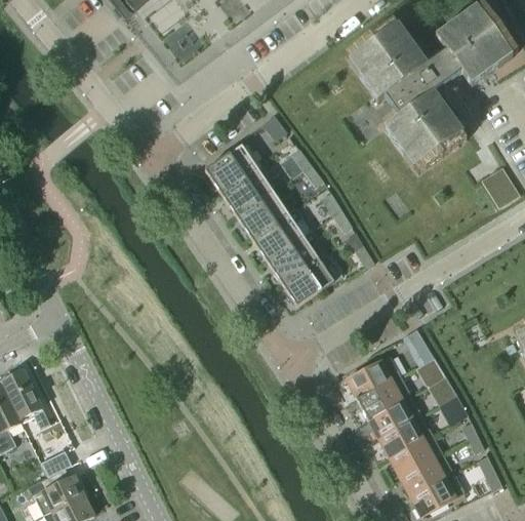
[(109,0),(124,19),(145,0),(109,0)]
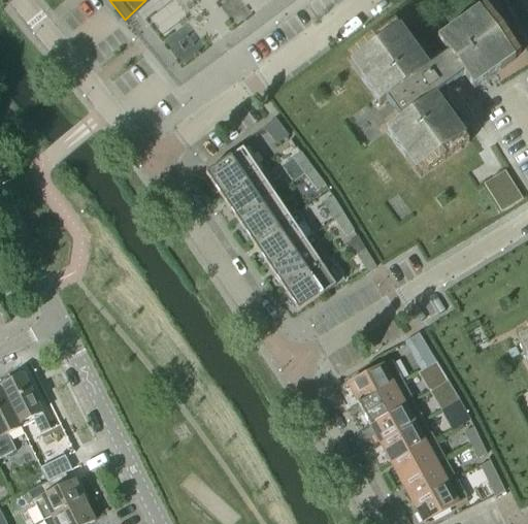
[(400,26),(350,62),(378,101),(386,96),(401,117),(386,128),(414,168),(464,132),(449,111),(438,97),(435,93),(463,73),(467,77),(472,86),(513,57),(489,24),(476,7),(437,36),(448,51),(428,65),(413,42),(400,26)]
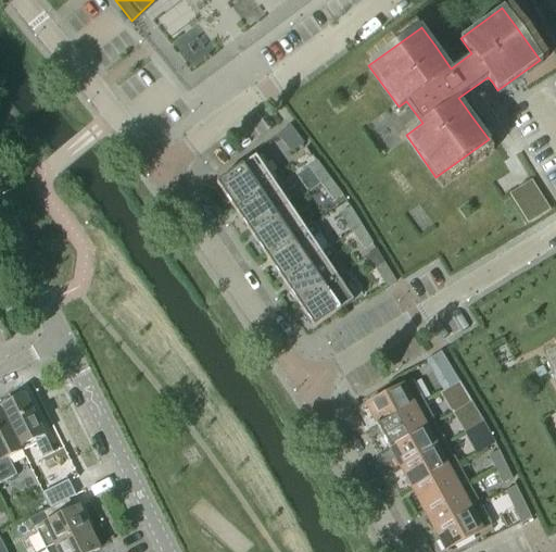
[(294,146),(303,139),(289,122),(280,128),(294,146)]
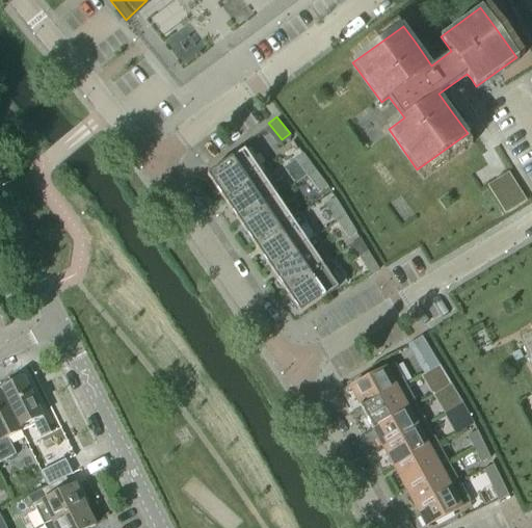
[(224,194),(236,187),(260,170),(261,172),(269,165),(253,141),(209,170),(224,194)]
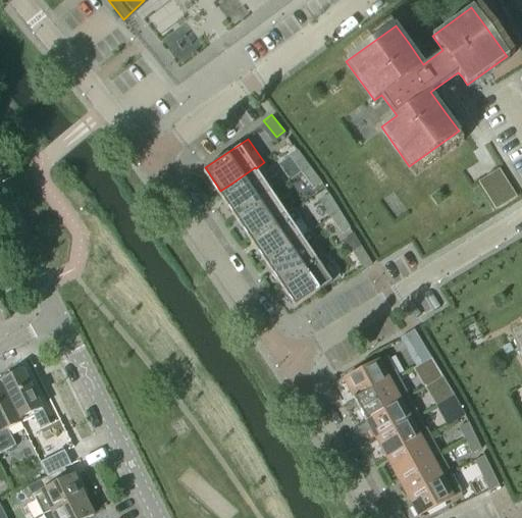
[(301,169),(309,163),(297,148),(289,154),(301,169)]
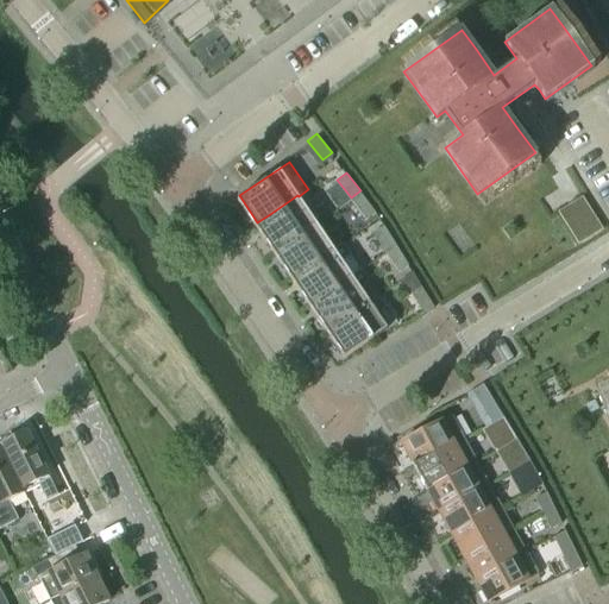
[(360,190),(351,197),(365,216),(375,209),(360,190)]
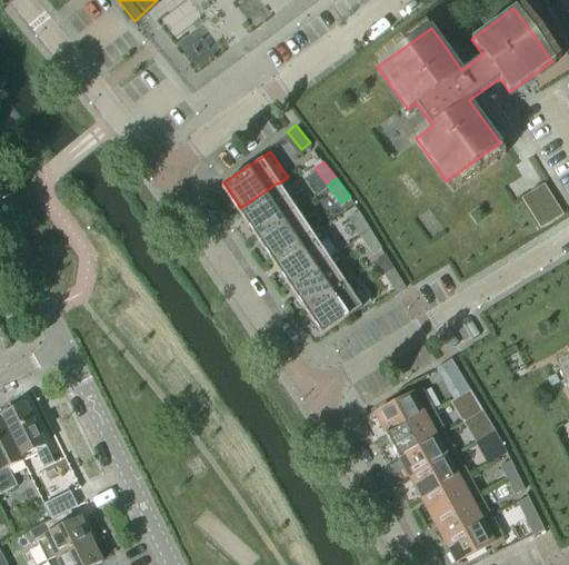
[(543,180),(519,195),(538,226),(561,211),(543,180)]
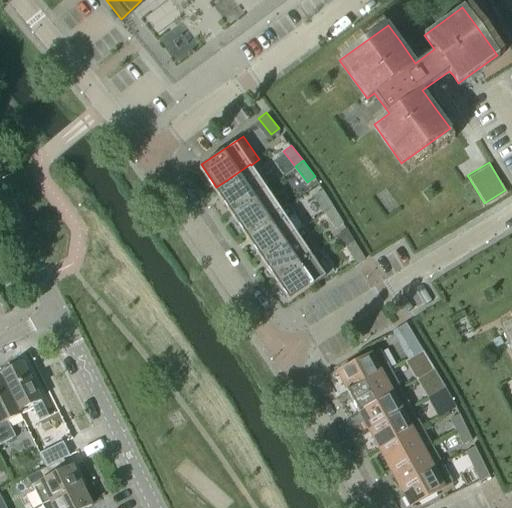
[(231,209),(240,203),(265,186),(251,165),(250,164),(227,180),(216,187),(231,209)]
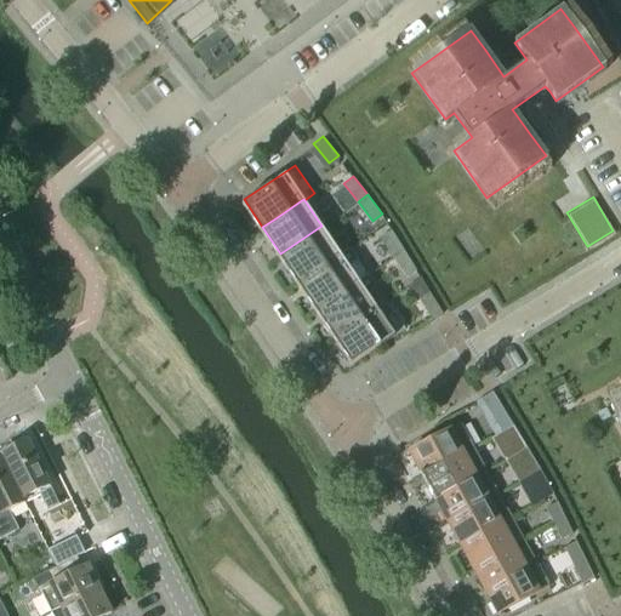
[(322,226),(291,246),(280,254),(298,280),(306,275),(340,252),(322,226)]
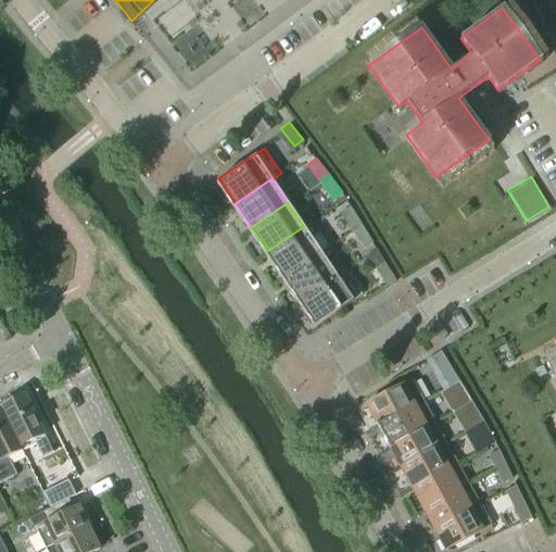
[(352,227),(361,222),(350,203),(341,209),(352,227)]
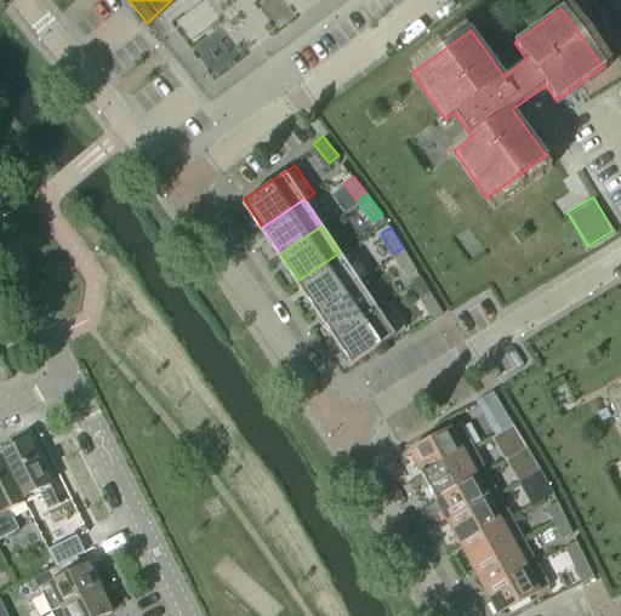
[(320,304),(358,279),(347,263),(357,257),(349,245),(340,252),(306,275),(298,280),(317,307),(320,304)]
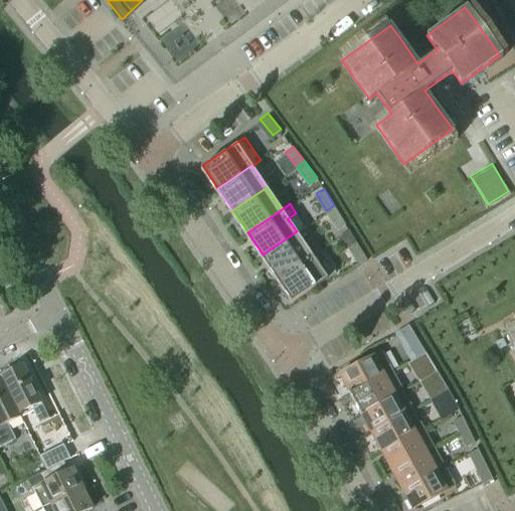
[(334,205),(326,210),(336,227),(345,222),(334,205)]
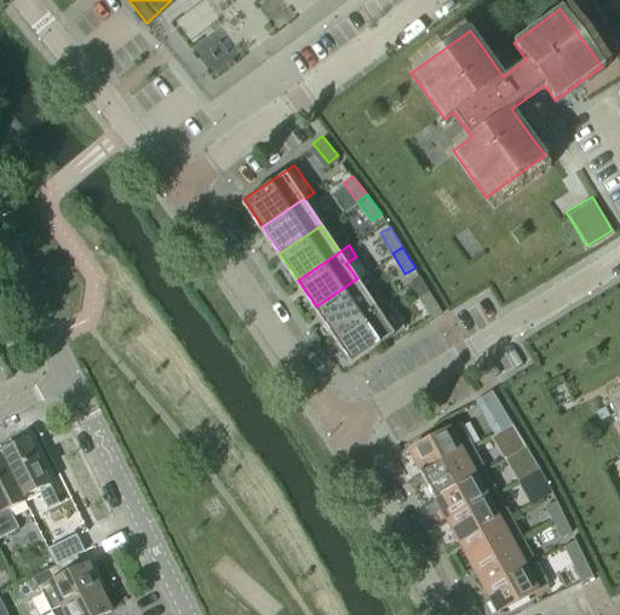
[(334,332),(382,300),(371,286),(375,283),(367,271),(357,279),(320,304),(316,306),(333,332),(334,332)]
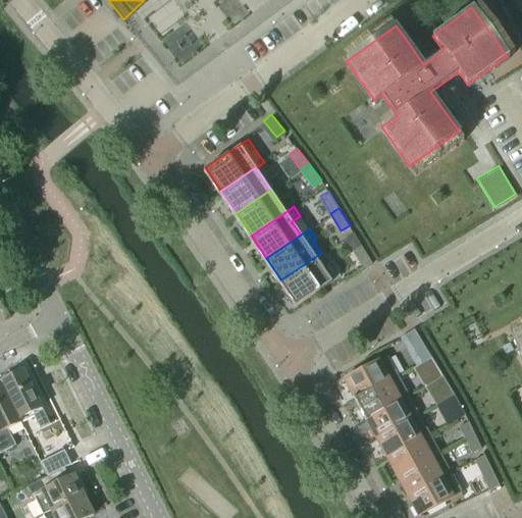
[(363,266),(371,261),(360,243),(352,249),(363,266)]
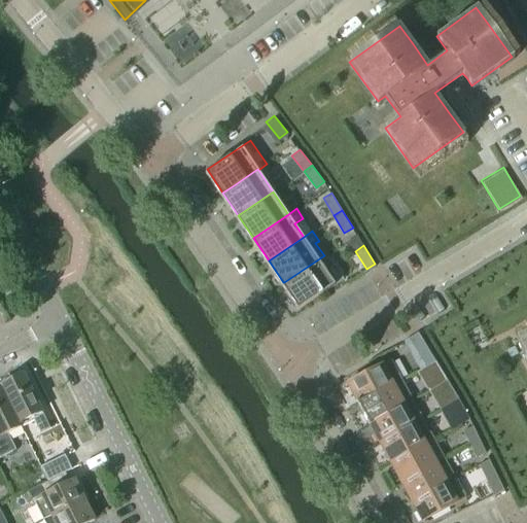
[(326,253),(324,255),(284,282),(283,282),(300,306),(343,277),(326,253)]
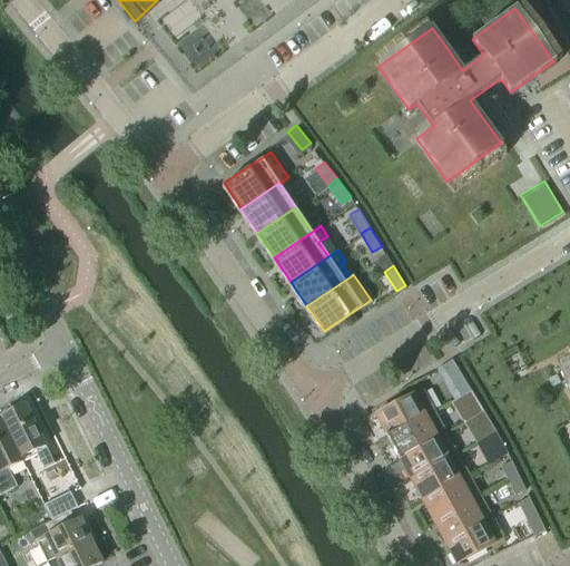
[(450,377),(460,371),(451,357),(442,363),(450,377)]
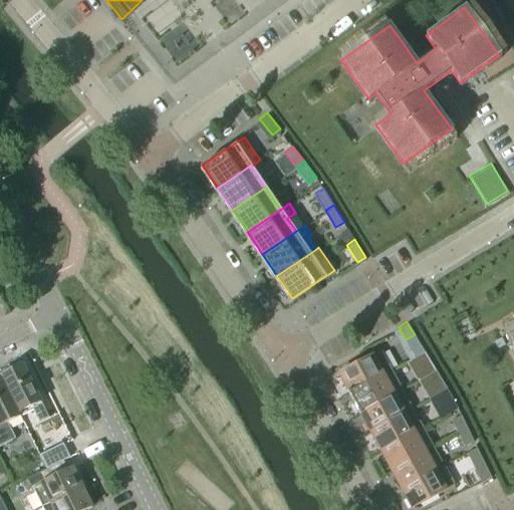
[(513,324),(504,329),(513,349),(513,324)]
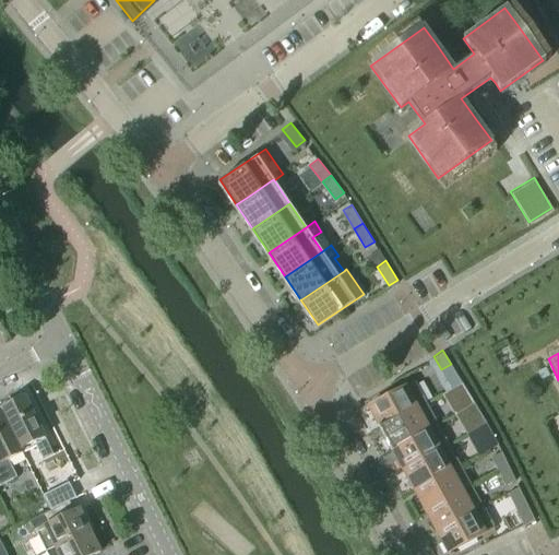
[(379,426),(426,401),(414,379),(368,404),(378,424),(379,426)]
